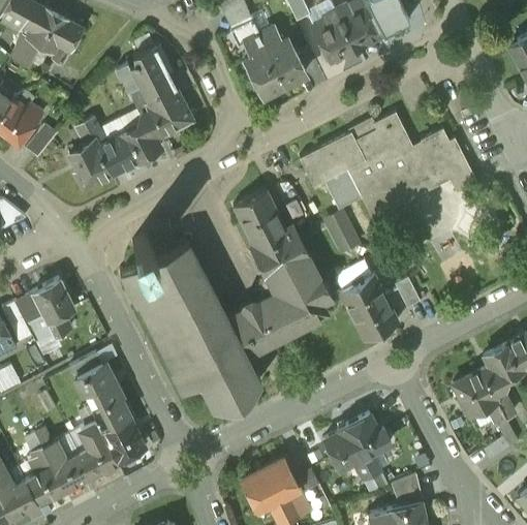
[(57,13),(31,0),(7,0),(0,12),(0,16),(18,26),(21,21),(29,26),(33,28),(29,36),(41,43),(57,13)]
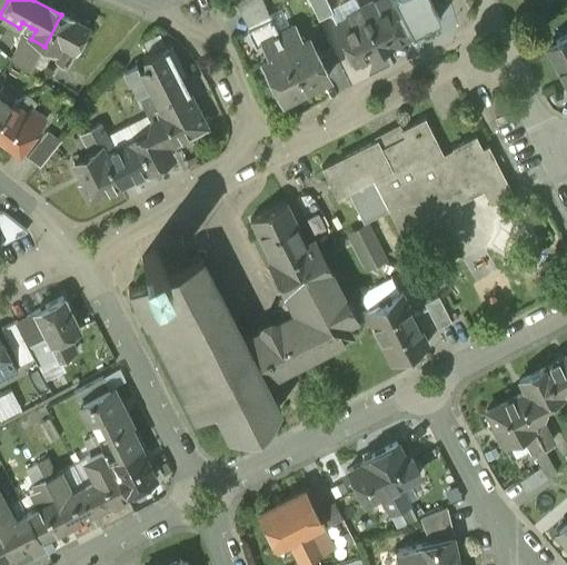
[(335,16),(327,0),(309,0),(320,22),(335,16)]
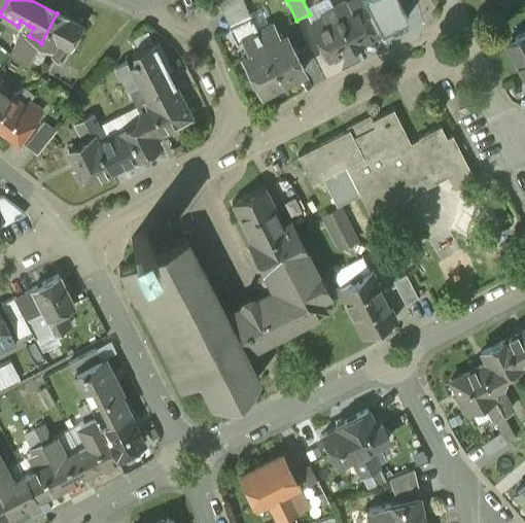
[(357,0),(354,0),(342,7),(346,16),(339,20),(353,48),(377,36),(357,0)]
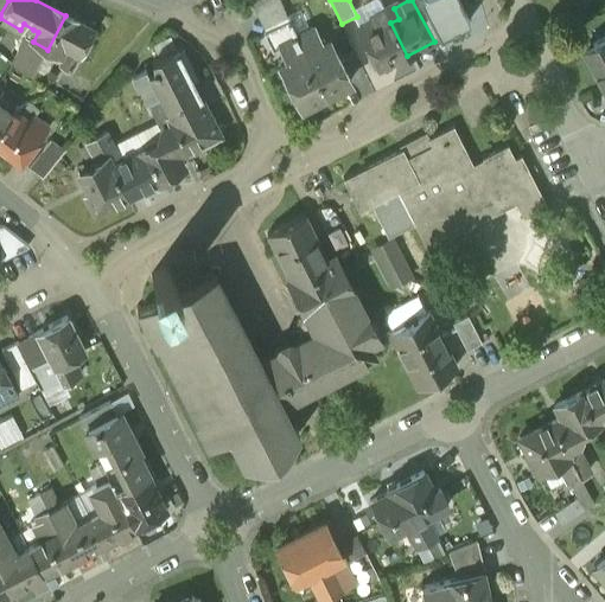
[(458,0),(424,0),(441,39),(471,25),(458,0)]
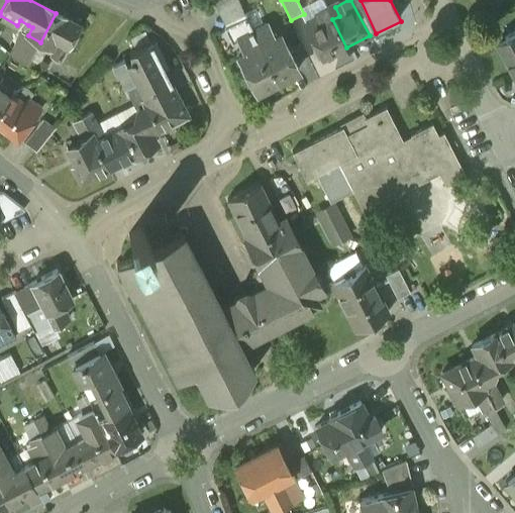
[(80,26),(56,13),(40,42),(54,49),(59,41),(62,43),(69,46),(80,26)]
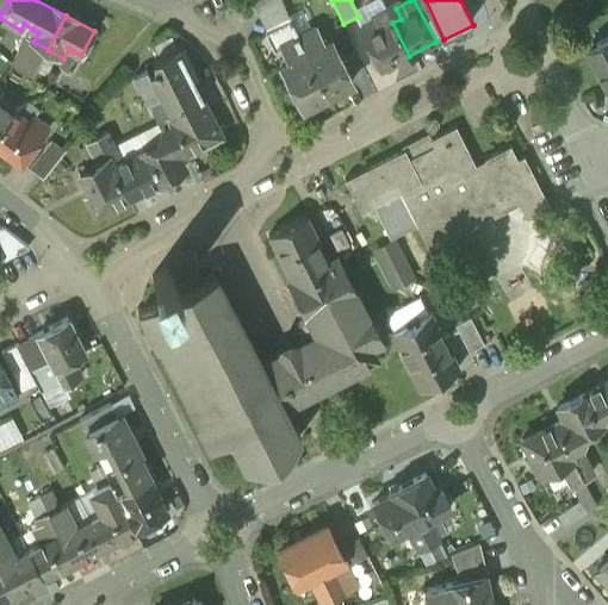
[(310,16),(292,24),(308,55),(326,47),(310,16)]
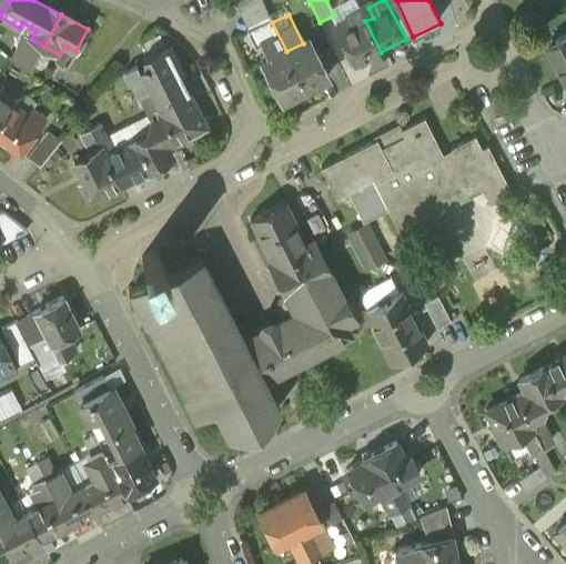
[(365,21),(356,26),(351,16),(335,24),(355,64),(381,52),(365,21)]
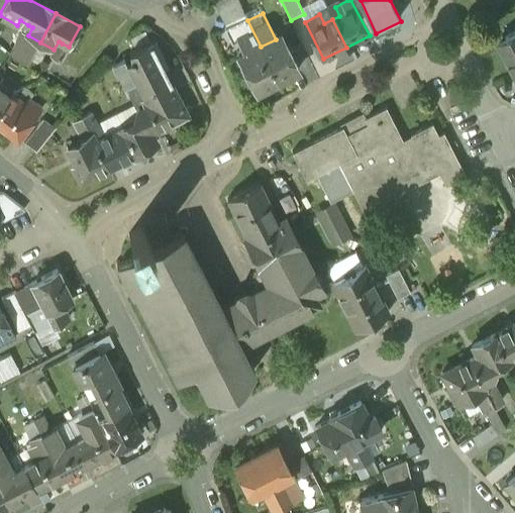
[(28,25),(20,20),(17,25),(12,35),(21,39),(28,25)]
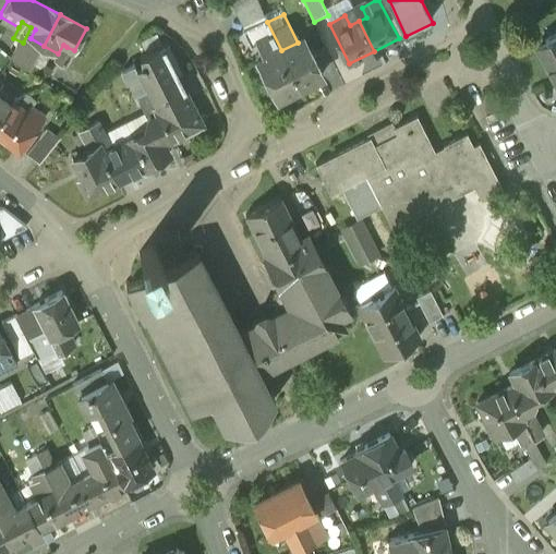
[(267,22),(246,33),(255,48),(260,46),(266,58),(281,50),(267,22)]
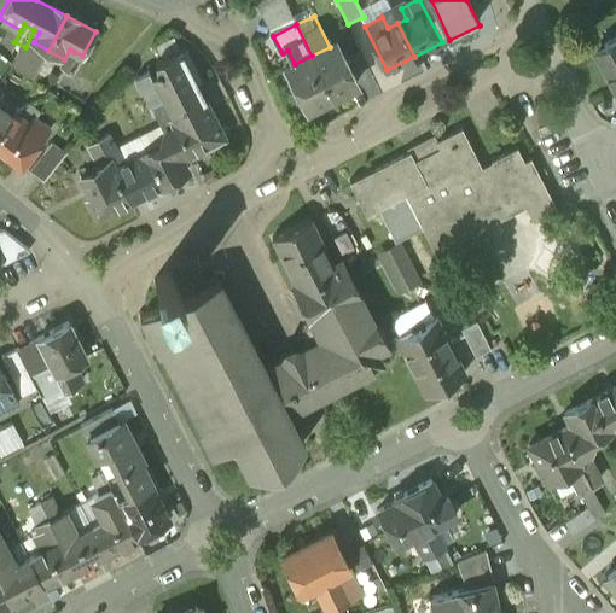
[(615,42),(594,54),(615,92),(615,42)]
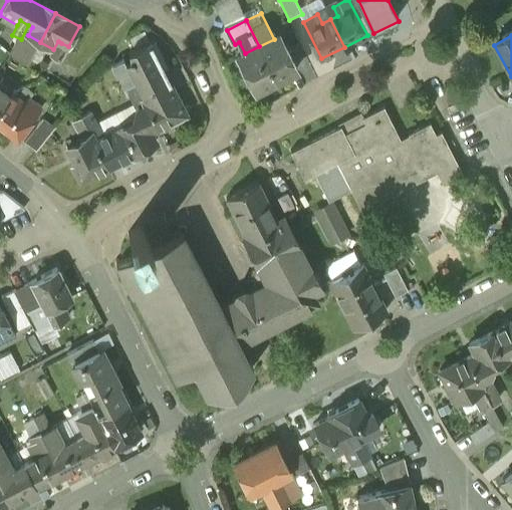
[(274,39),(259,46),(278,82),(298,72),(280,36),(274,39)]
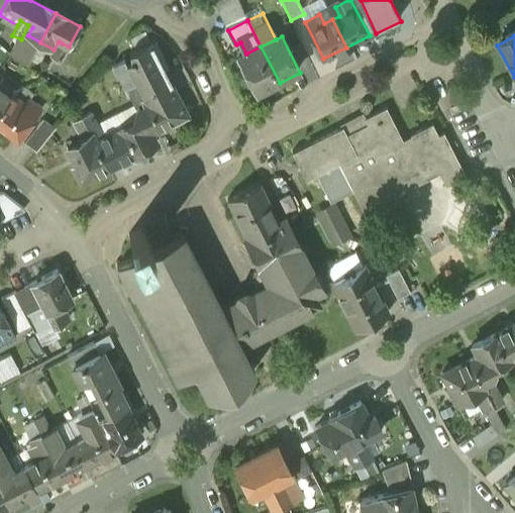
[(69,46),(62,43),(54,58),(62,62),(69,46)]
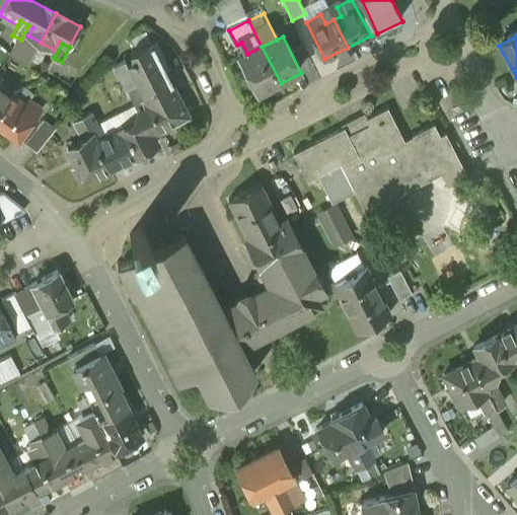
[(188,119),(151,47),(132,57),(133,65),(129,67),(147,101),(146,101),(149,107),(161,132),(188,119)]
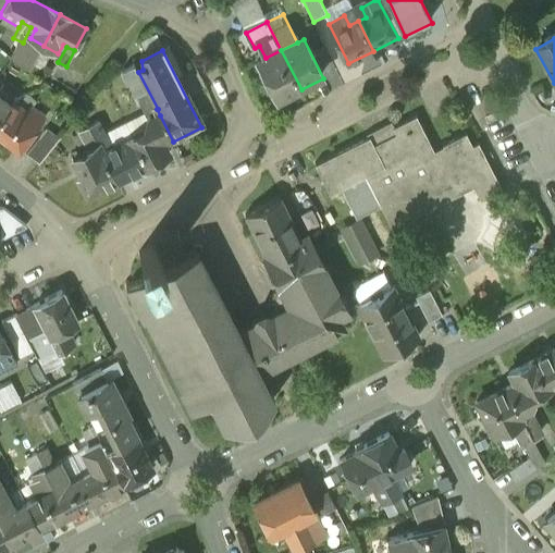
[(301,89),(281,50),(266,58),(259,62),(279,101),(301,89)]
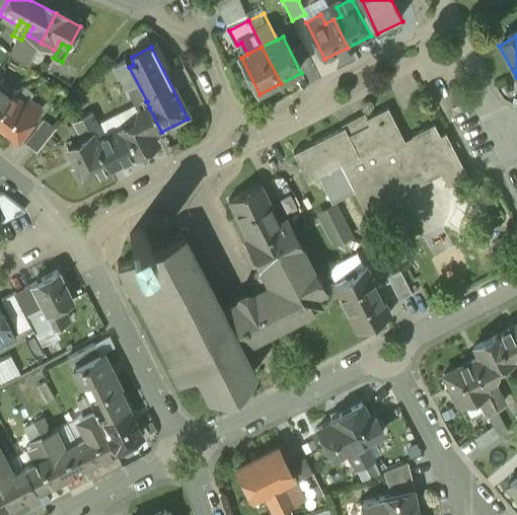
[(126,62),(115,68),(127,90),(129,89),(140,112),(149,107),(146,101),(126,62)]
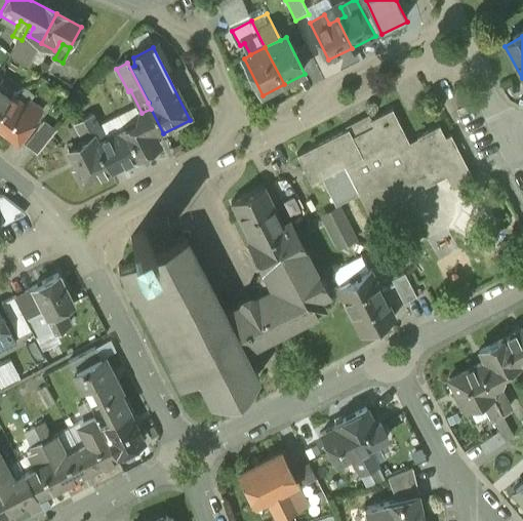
[(0,80),(0,115),(13,97),(2,89),(0,91),(0,84),(2,82),(0,80)]
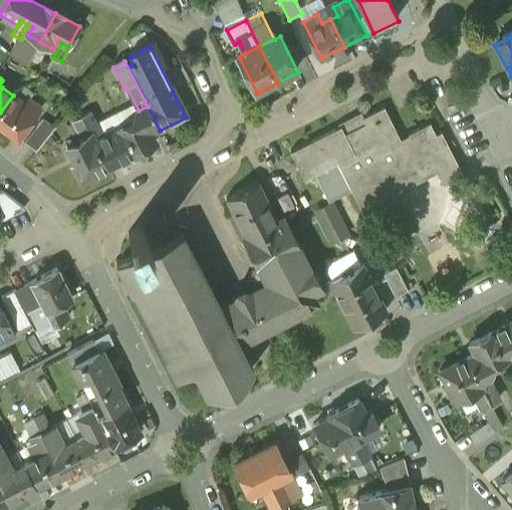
[(25,89),(14,96),(25,104),(21,109),(24,111),(31,103),(35,97),(25,89)]
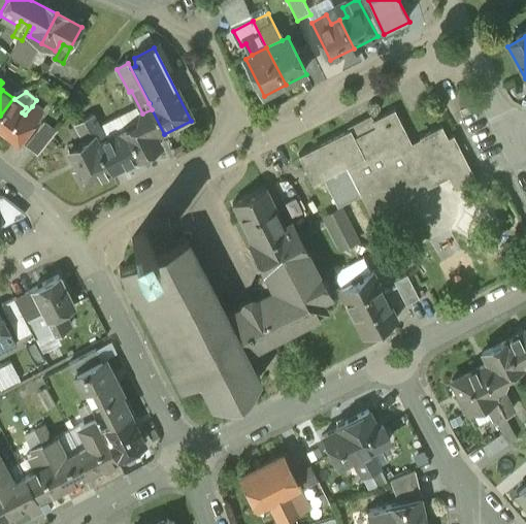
[(13,98),(0,116),(0,127),(20,142),(42,113),(32,106),(25,115),(22,112),(26,107),(14,99),(13,98)]
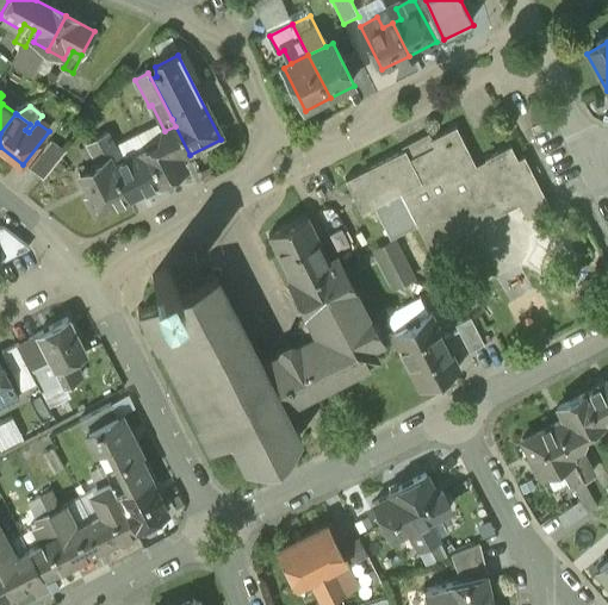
[(165,131),(161,132),(159,143),(160,145),(147,151),(163,184),(186,172),(180,160),(190,155),(175,126),(165,131)]
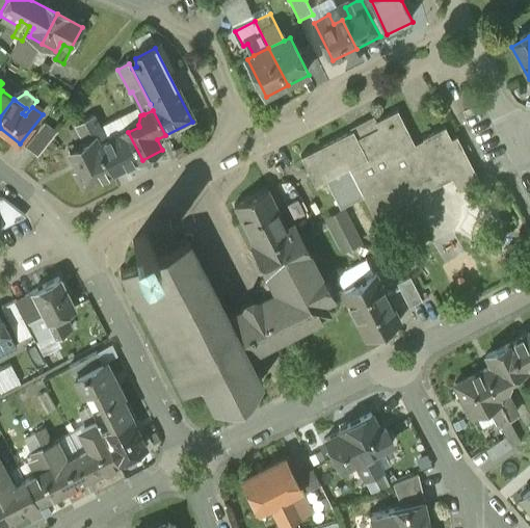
[(379,130),(359,141),(354,133),(302,159),(316,187),(327,182),(342,210),(365,199),(382,233),(403,222),(396,210),(453,181),(460,194),(480,184),(458,139),(452,141),(446,130),(424,141),(425,142),(416,147),(398,113),(376,124),(379,130)]
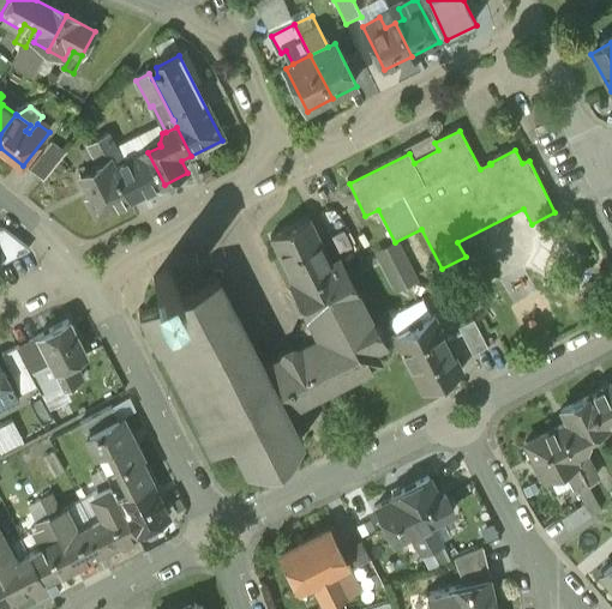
[(123,166),(108,138),(101,143),(111,161),(114,170),(123,166)]
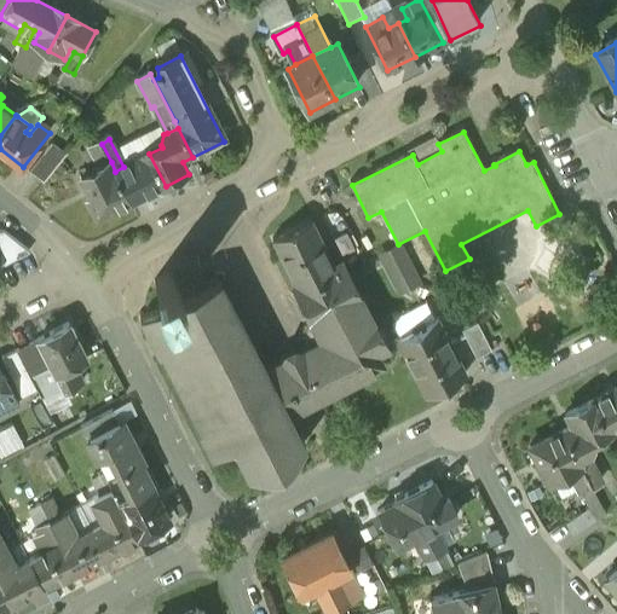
[(53,144),(30,172),(45,184),(68,156),(53,144)]
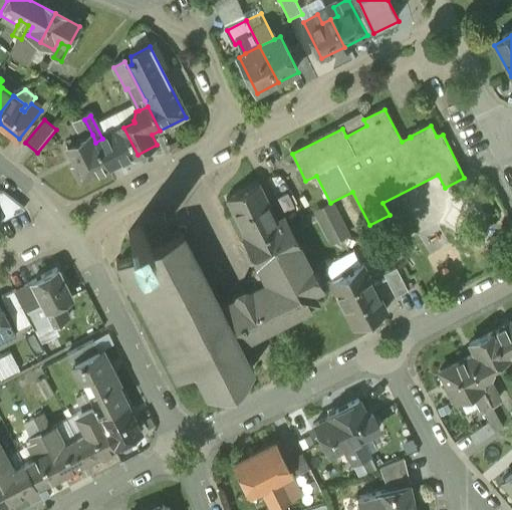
[(84,119),(75,123),(83,140),(92,135),(84,119)]
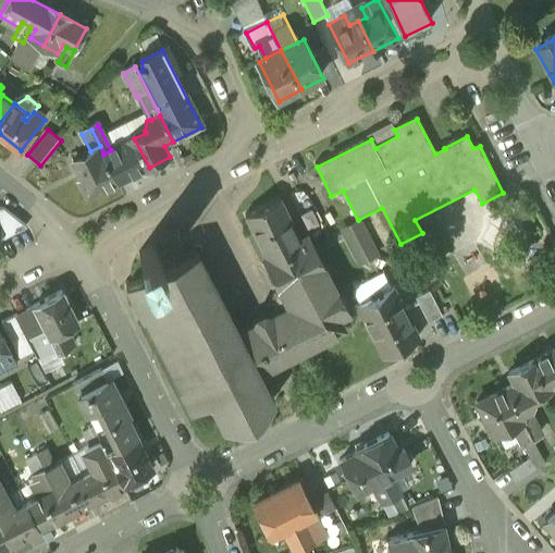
[(111,150),(103,155),(119,183),(149,168),(134,138),(111,150)]
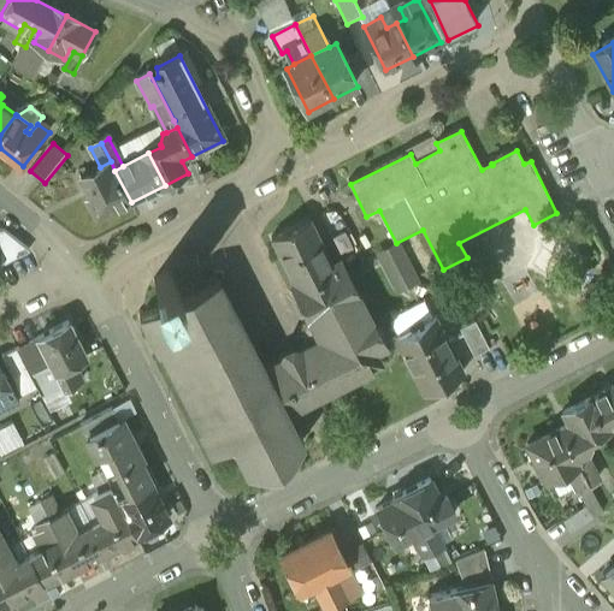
[(100,167),(81,177),(92,199),(88,200),(98,219),(131,202),(114,171),(111,161),(100,167)]
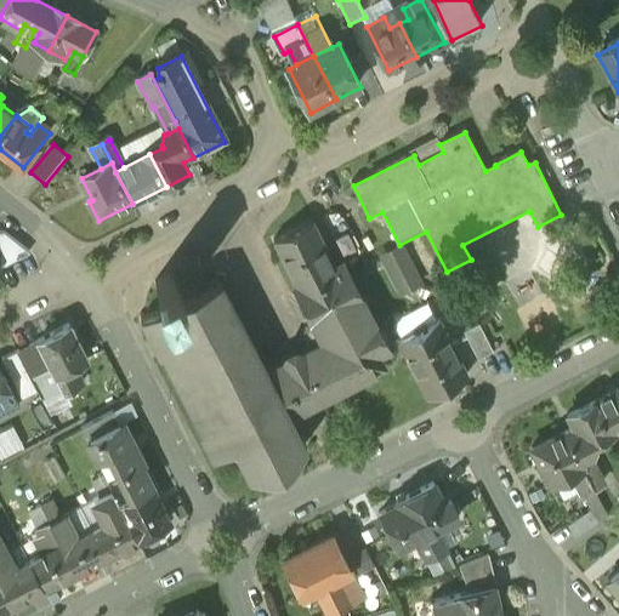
[(313,223),(277,243),(300,287),(334,271),(324,250),(327,249),(313,223)]
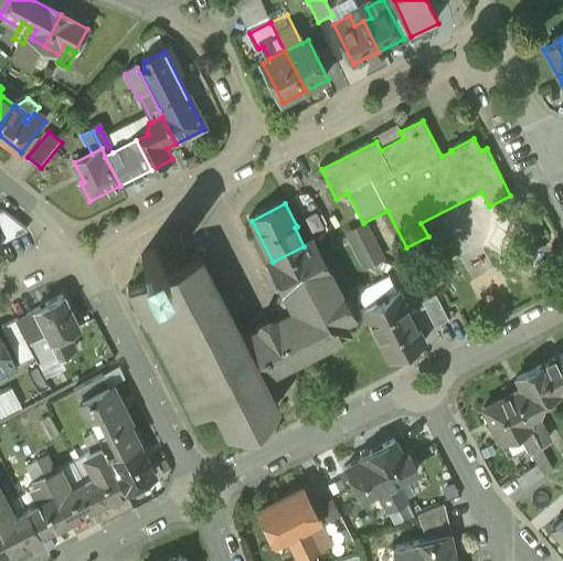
[(28,231),(2,211),(0,212),(0,226),(3,234),(1,236),(4,243),(28,231)]
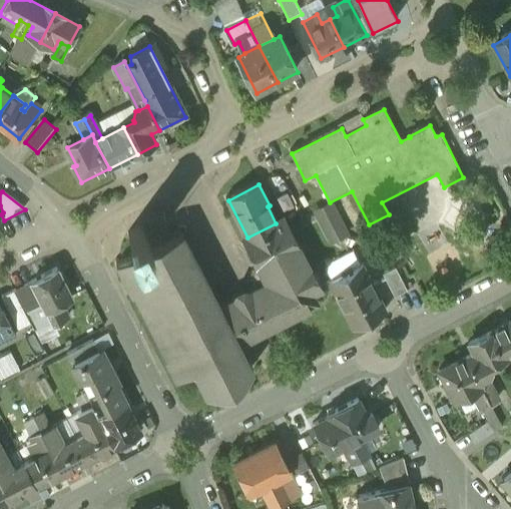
[(341,199),(316,209),(330,243),(355,233),(341,199)]
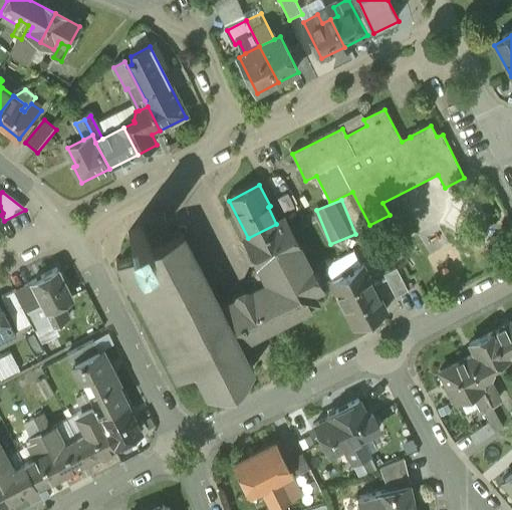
[(322,293),(285,220),(276,224),(248,238),(245,240),(268,284),(250,293),(246,292),(240,295),(238,299),(232,302),(233,304),(225,309),(243,344),(318,305),(314,297),(322,293)]
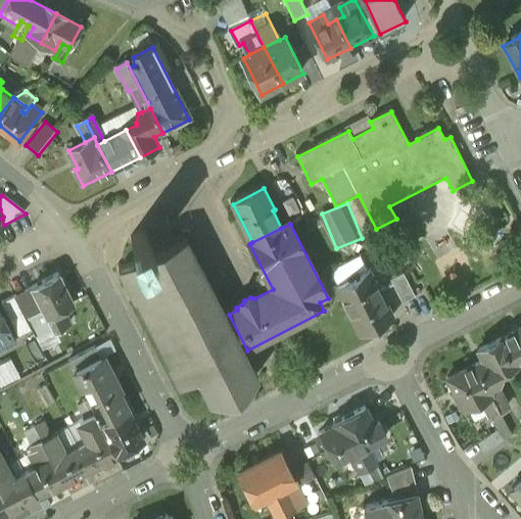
[(186,235),(155,250),(145,231),(131,238),(141,258),(120,269),(136,300),(137,299),(171,365),(169,366),(181,389),(201,378),(210,395),(208,396),(211,403),(225,403),(235,399),(243,395),(250,389),(262,378),(258,372),(256,373),(247,355),(249,354),(247,350),(229,315),(225,317),(185,238),(187,237),(186,235)]
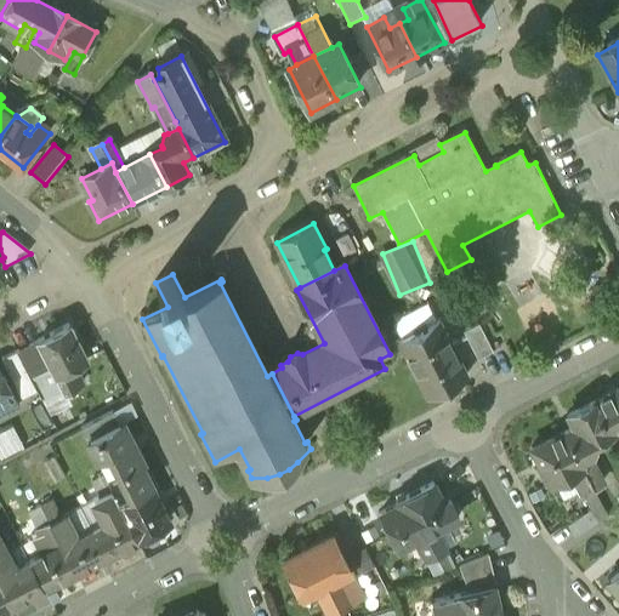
[(441,323),(399,343),(429,400),(470,378),(441,323)]
